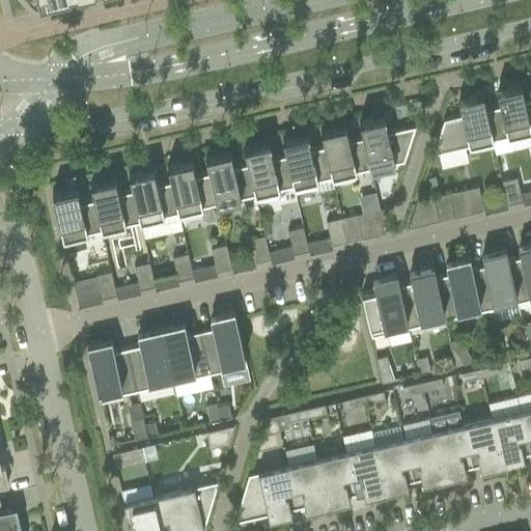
[(485,109),(484,109),(492,140),(493,146),(495,154),(512,149),(530,144),(530,135),(530,131),(523,100),(524,100),(521,84),(520,84),(506,87),(507,90),(497,93),(500,106),(487,108),(485,109)]
